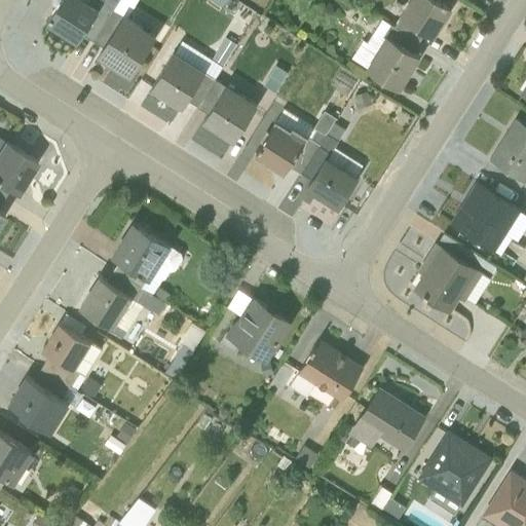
[(59,0),(47,20),(78,39),(82,33),(92,39),(113,7),(117,0),(59,0)]
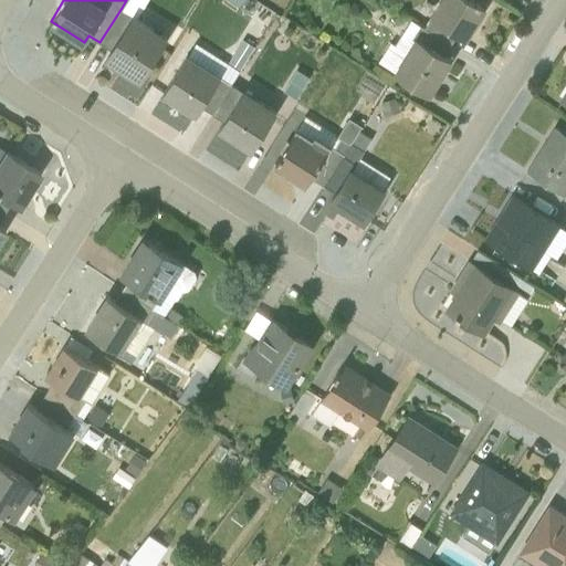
[(432,18),(425,28),(449,44),(456,32),(467,39),(486,8),(474,0),(438,0),(429,16),(432,18)]
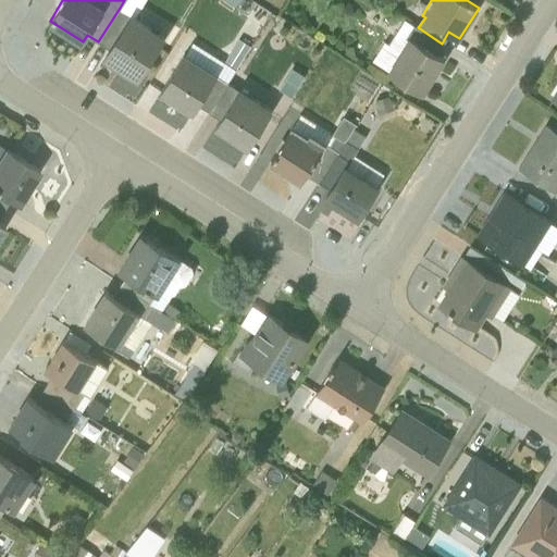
[(165,36),(120,8),(98,41),(108,48),(102,57),(137,79),(165,36)]
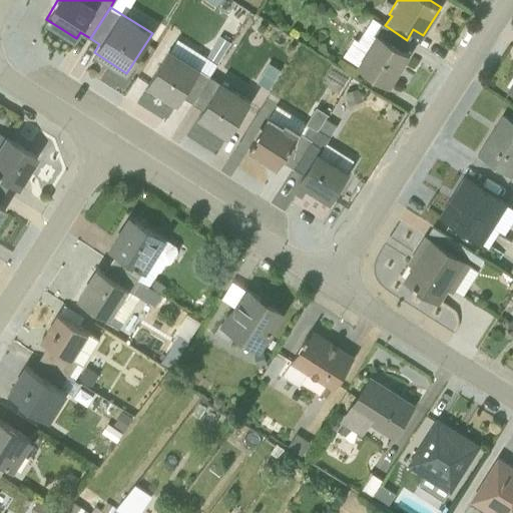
[(373,18),(358,41),(354,38),(343,55),(357,63),(357,65),(390,86),(410,54),(402,49),(407,40),(385,25),(373,18)]
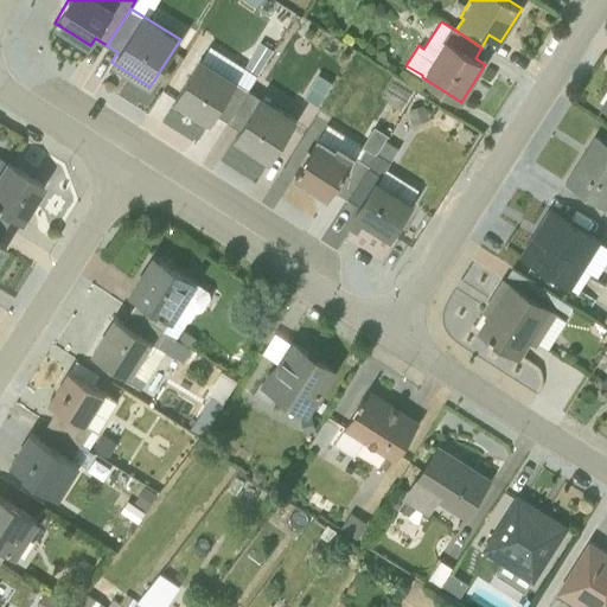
[(228,121),(274,48),(264,42),(259,51),(256,50),(246,69),(209,46),(202,58),(199,57),(173,101),(210,123),(216,114),(228,121)]
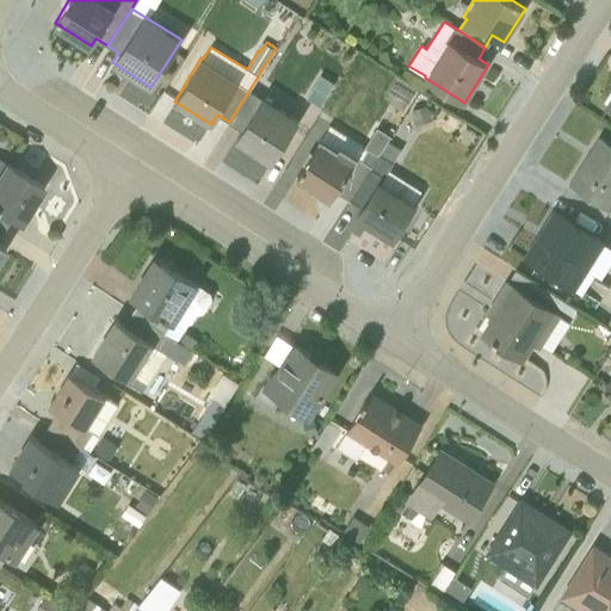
[(333,84),(320,75),(306,97),(319,105),(333,84)]
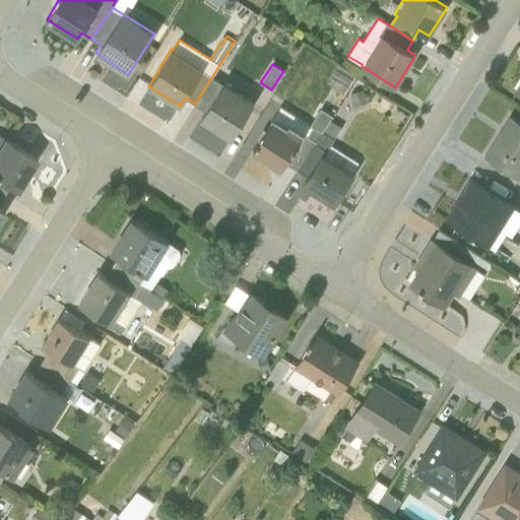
[(231,139),(254,102),(212,77),(195,104),(205,111),(200,120),(231,139)]
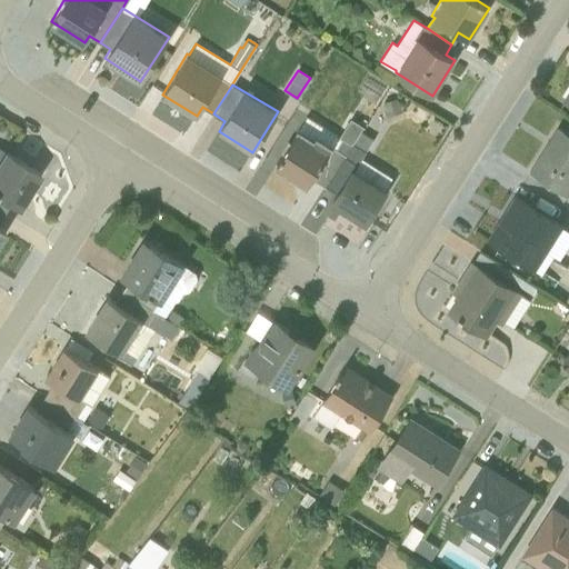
[(382,103),(387,117),(401,111),(397,98),(382,103)]
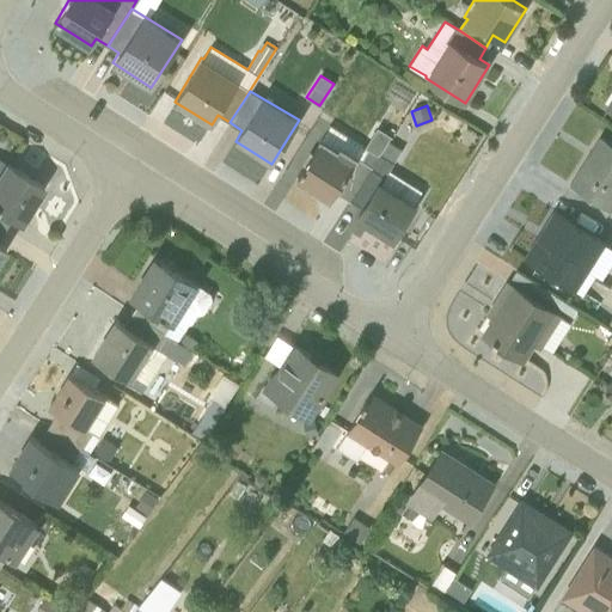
[(319,138),(295,176),(331,197),(336,190),(349,199),(386,141),(390,136),(377,128),(363,147),(330,126),(322,139),(319,138)]
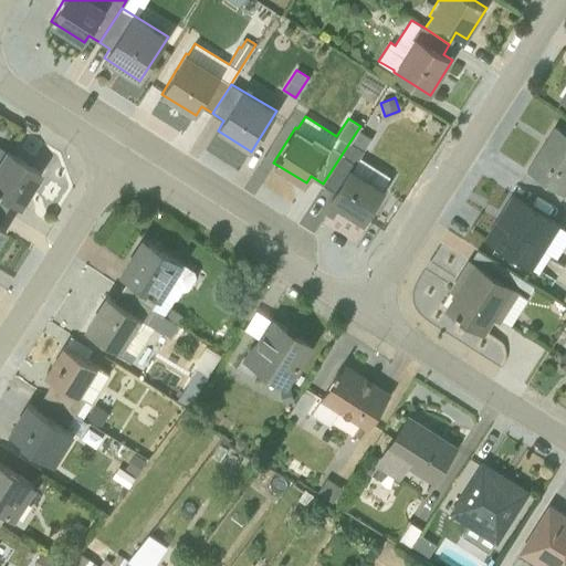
[(526,170),(564,195),(565,191),(565,134),(553,126),(526,170)]
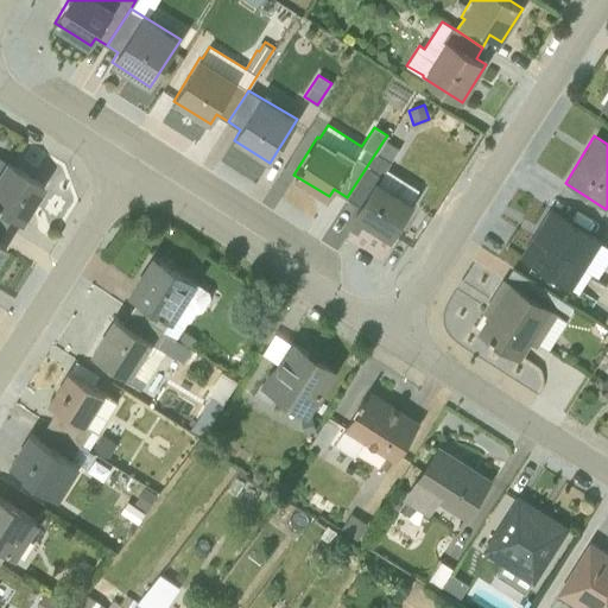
[(398,150),(384,140),(347,197),(360,206),(355,214),(391,236),(411,203),(410,202),(418,189),(386,169),(398,150)]
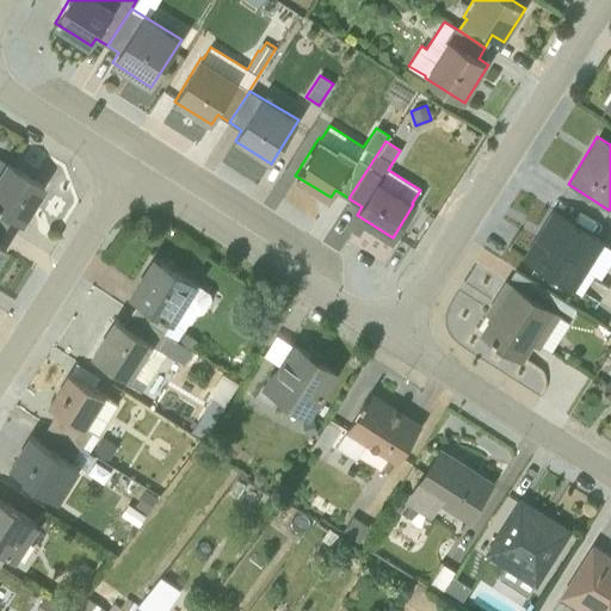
[(0,159),(0,226),(2,228),(11,216),(19,221),(41,186),(0,159)]
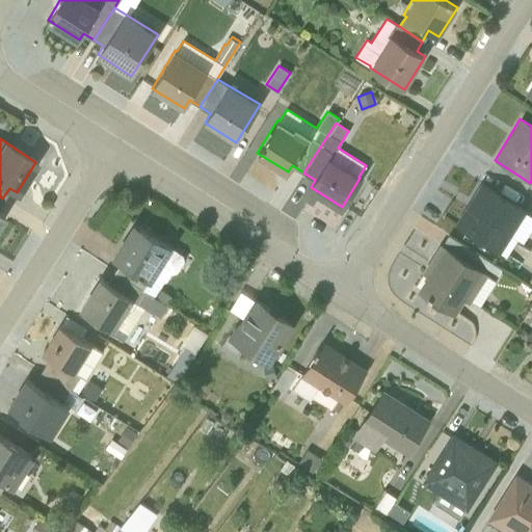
[(524,242),(531,229),(531,215),(528,213),(528,211),(528,210),(479,180),(452,224),(501,255),(502,253),(506,255),(516,238),(524,242)]
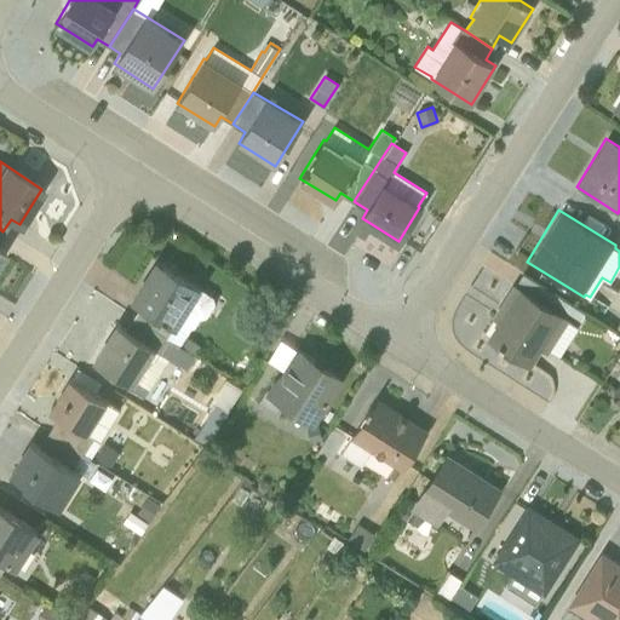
[(202,287),(155,258),(131,298),(141,305),(133,316),(194,354),(199,345),(184,334),(189,327),(194,326),(199,317),(206,316),(214,303),(213,296),(201,290),(202,287)]
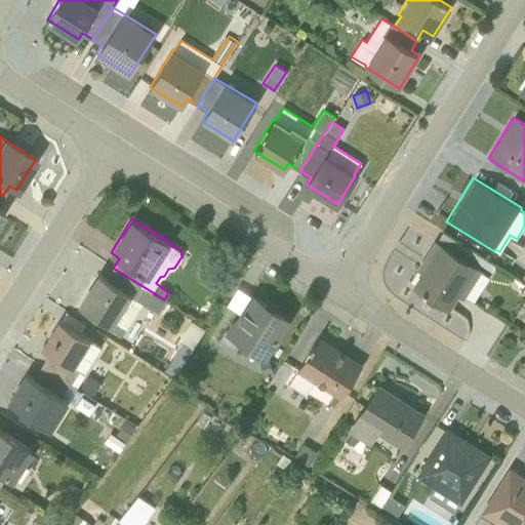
[(414,286),(448,308),(457,293),(462,296),(462,294),(473,301),(488,277),(478,271),(453,254),(459,243),(442,232),(418,270),(422,273),(414,286)]
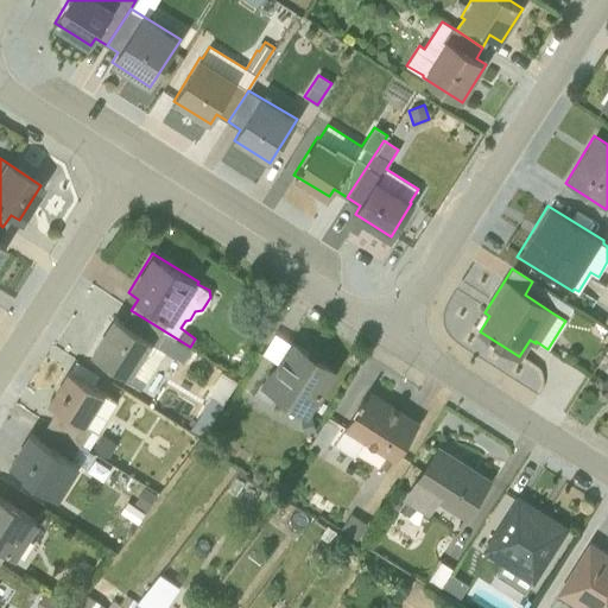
[(540,287),(536,295),(569,315),(572,308),(540,287)]
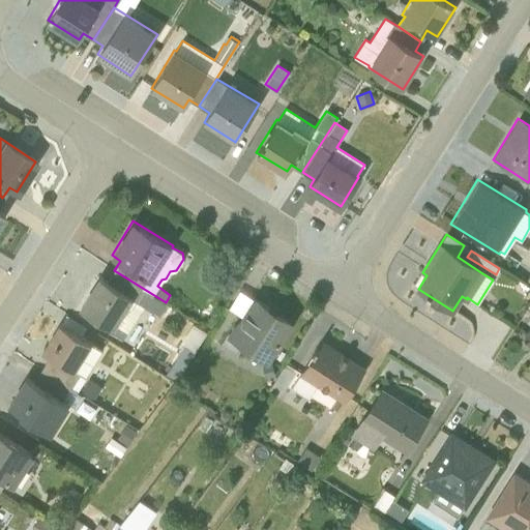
[(100,276),(81,307),(112,327),(110,330),(123,337),(144,305),(157,314),(166,302),(114,270),(108,281),(100,276)]
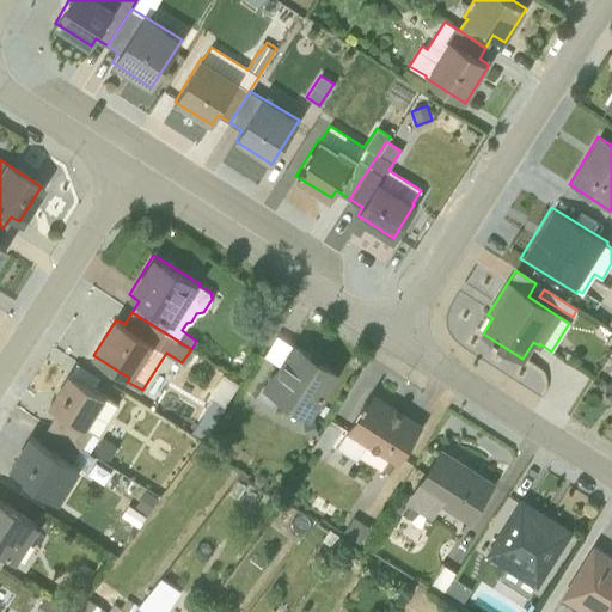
[(279,363),(273,373),(271,372),(261,387),(310,418),(340,371),(293,342),(292,343),(276,334),(264,354),(279,363)]
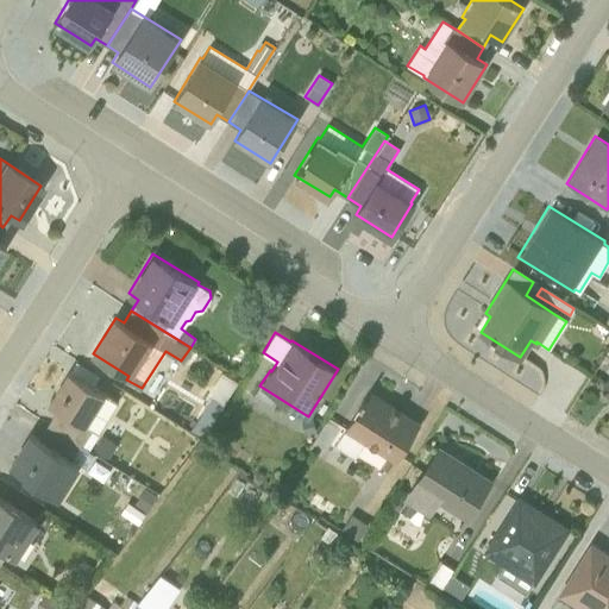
[(75,360),(69,371),(48,402),(57,408),(48,425),(88,451),(118,403),(93,387),(99,376),(75,360)]
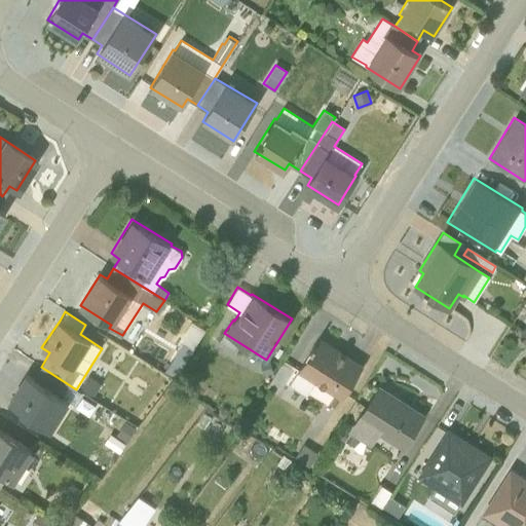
[(318,336),(290,384),(306,395),(314,381),(342,399),(363,365),(318,336)]
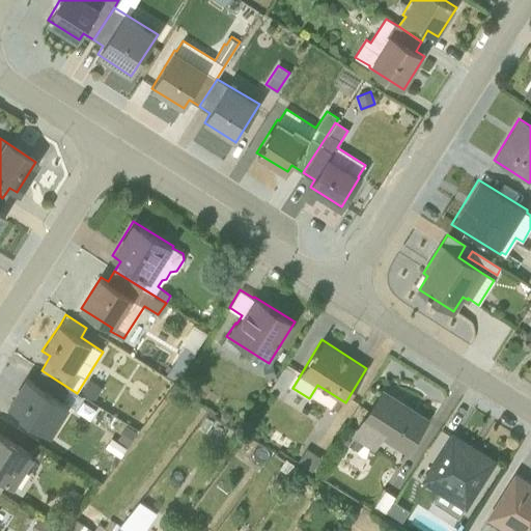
[(83,398),(42,370),(33,383),(25,378),(6,406),(52,435),(71,406),(76,409),(83,398)]
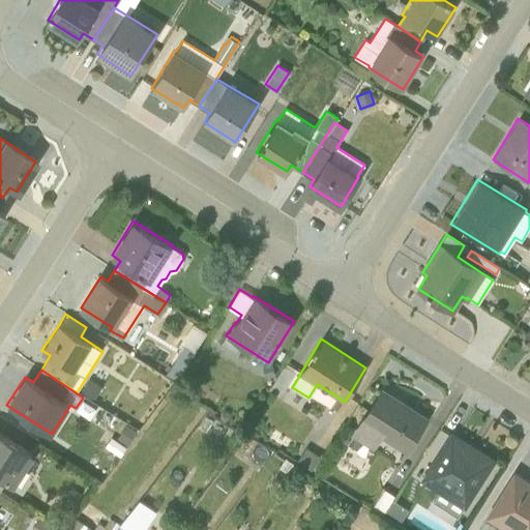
[(89,379),(81,390),(93,399),(101,387),(89,379)]
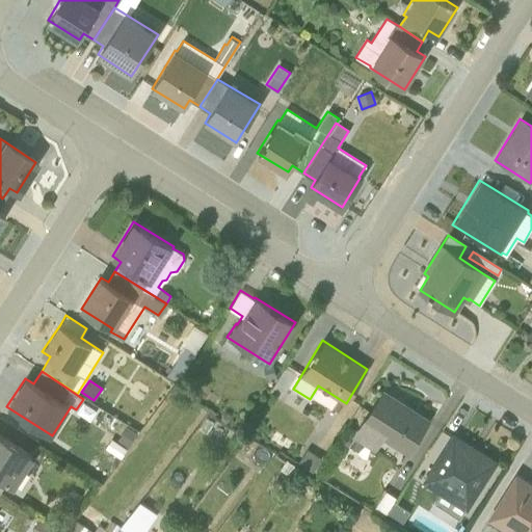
[(408,453),(430,419),(383,389),(352,436),(374,451),(382,437),(408,453)]
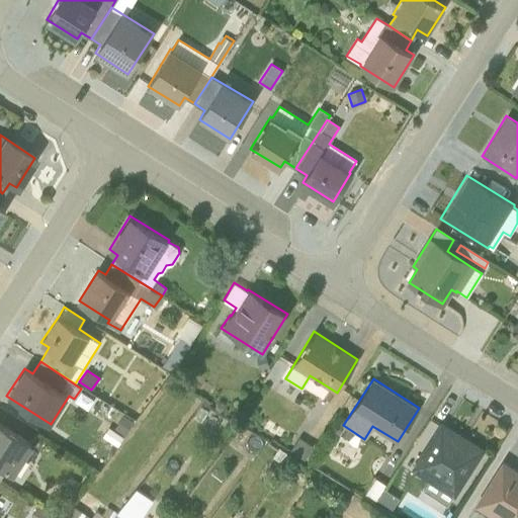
[(122,415),(115,427),(125,434),(135,423),(122,415)]
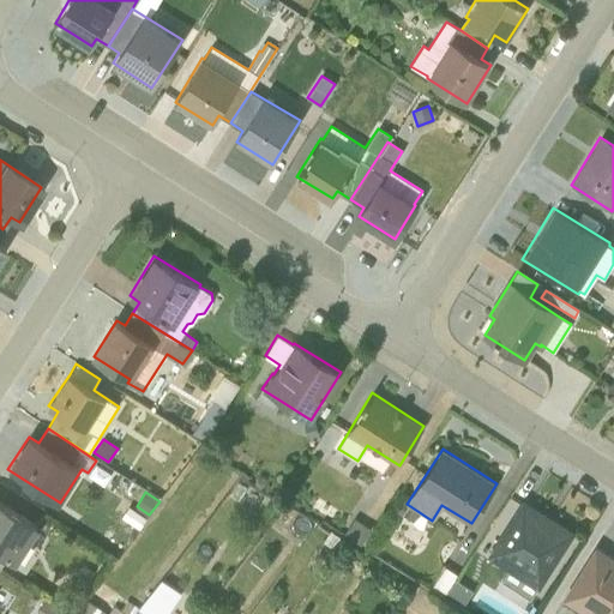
[(575,531),(523,499),(486,555),(509,570),(503,581),(530,599),(536,588),(539,589),(575,531)]
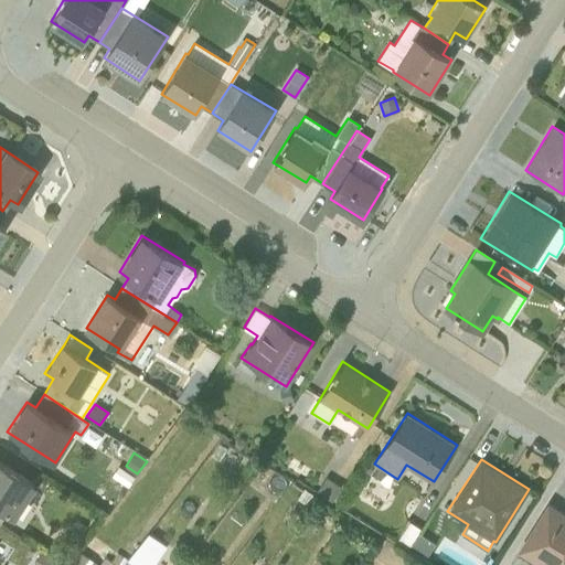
[(0,520),(6,512),(14,519),(36,484),(0,461),(0,520)]
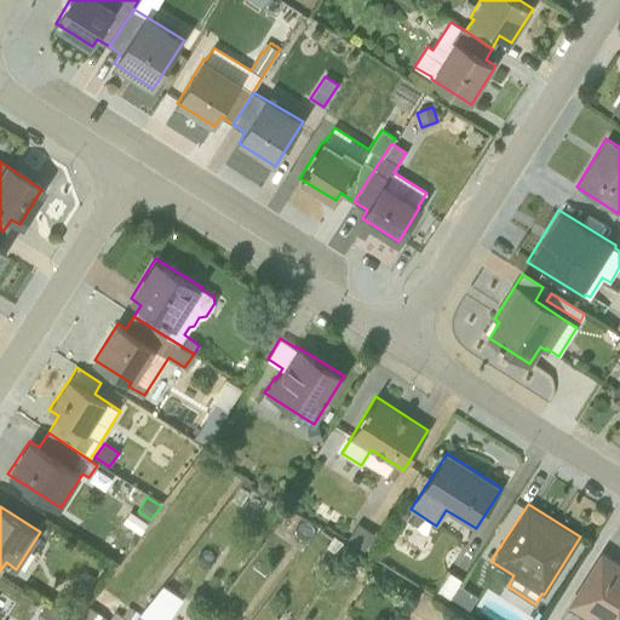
[(130,511),(122,522),(139,534),(148,523),(130,511)]
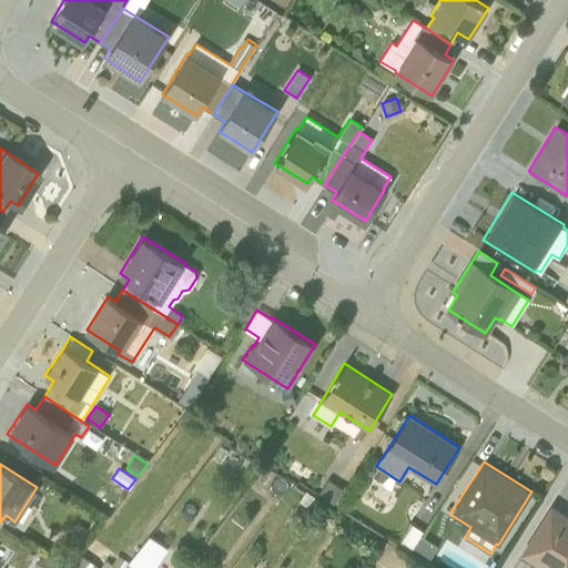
[(567,567),(567,515),(550,504),(519,554),(540,567),(567,567)]
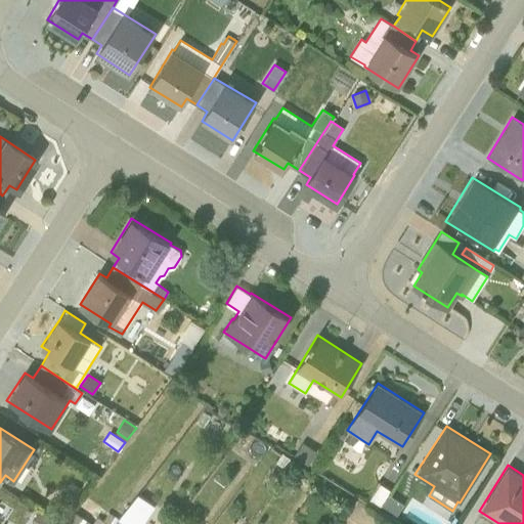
[(141,523),(153,507),(137,495),(117,519),(114,523),(141,523)]
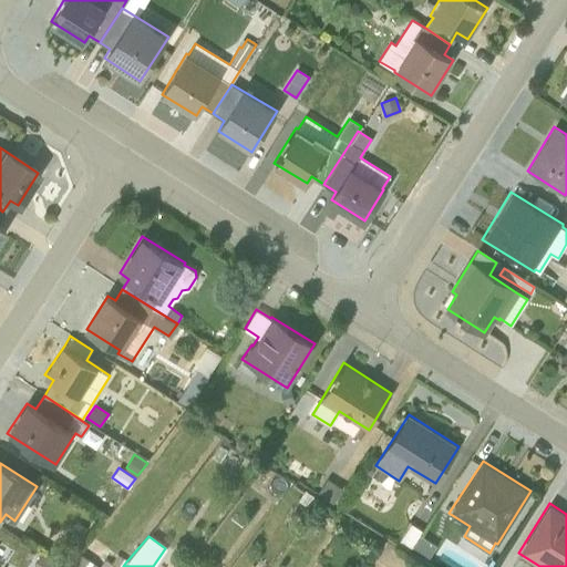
[(68,566),(43,552),(32,566),(68,566)]
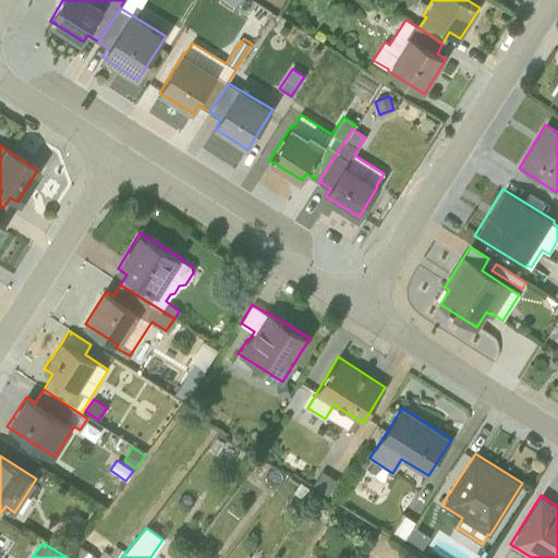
[(121,557),(124,553),(116,546),(110,555),(102,550),(98,557),(79,545),(69,557),(121,557)]
